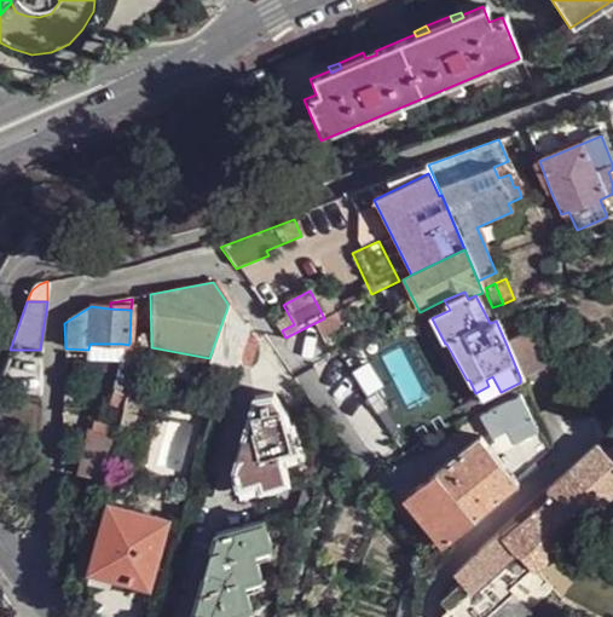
[(242,326),(227,307),(209,358),(207,367),(235,374),(237,365),(248,329),(244,324),(242,326)]
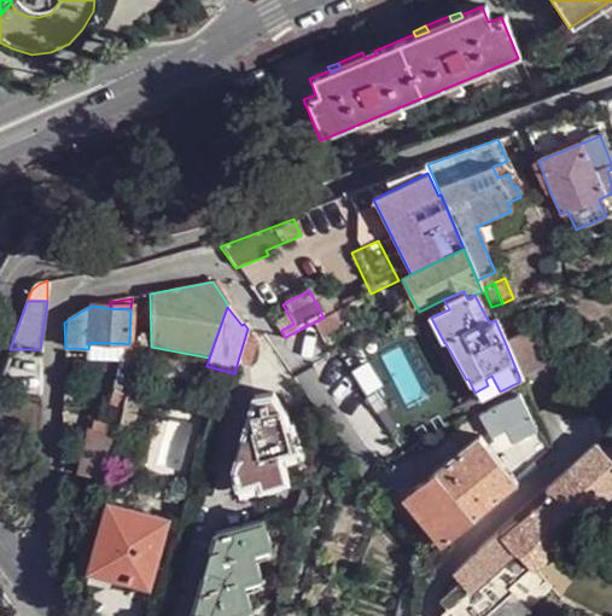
[(341,326),(333,313),(324,318),(285,337),(290,343),(296,338),(301,347),(341,326)]
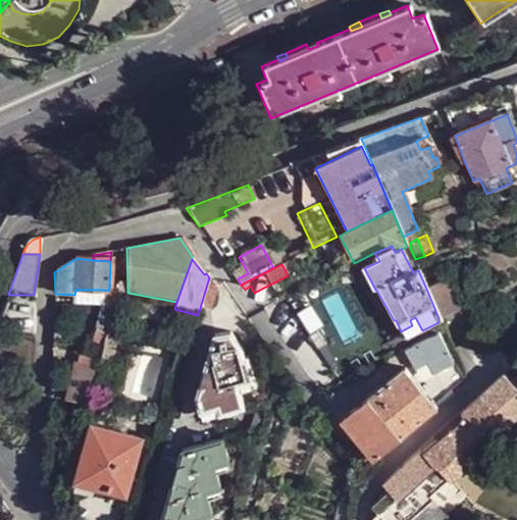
[(447,280),(426,289),(438,318),(460,309),(447,280)]
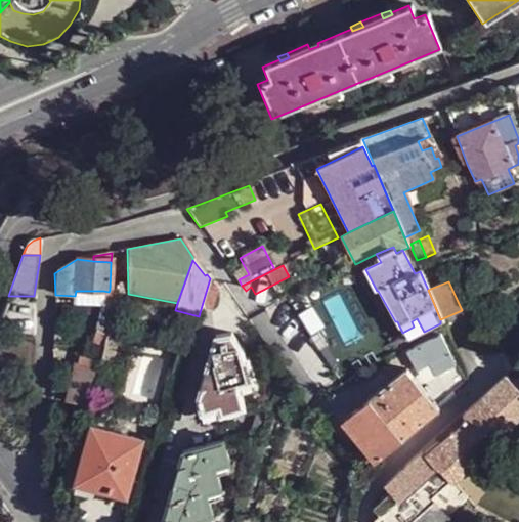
[(103,307),(113,309),(118,292),(110,290),(109,292),(103,291),(103,307)]
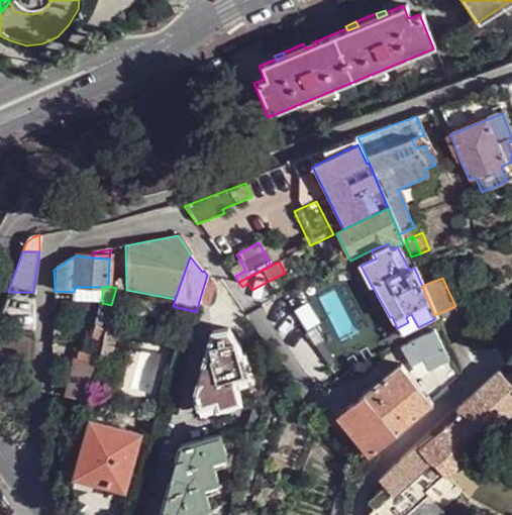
[(74,302),(100,303),(102,303),(102,287),(75,287),(74,292),(74,302)]
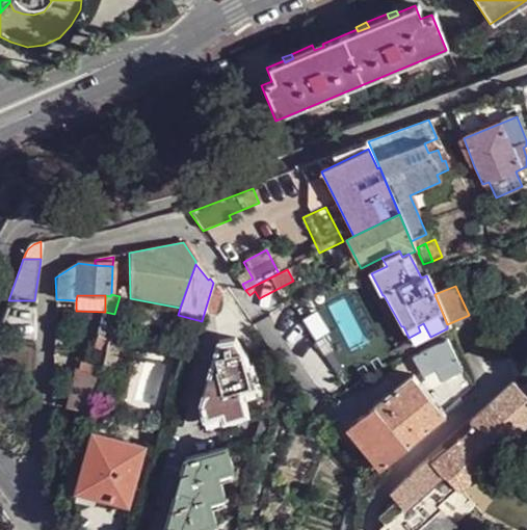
[(94,347),(105,351),(108,339),(111,325),(114,314),(105,312),(103,312),(94,347)]
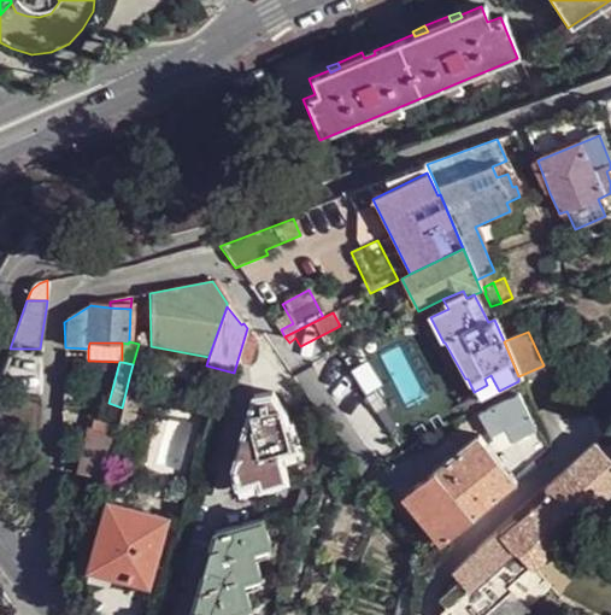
[(122,408),(117,427),(130,431),(136,410),(137,411),(145,381),(129,378),(125,393),(122,408)]
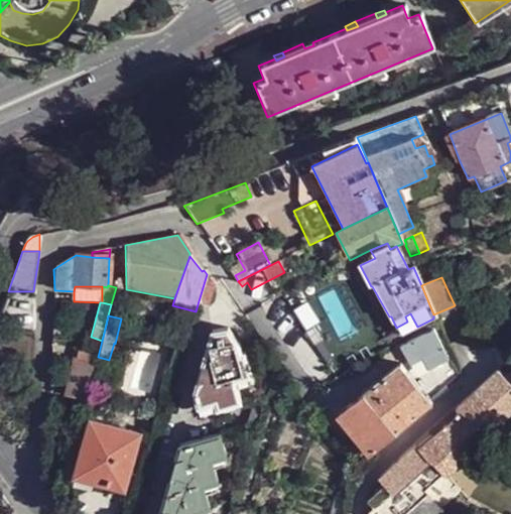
[(213,404),(216,409),(238,403),(234,382),(249,377),(242,353),(238,354),(236,344),(226,331),(212,334),(195,396),(197,408),(213,404)]
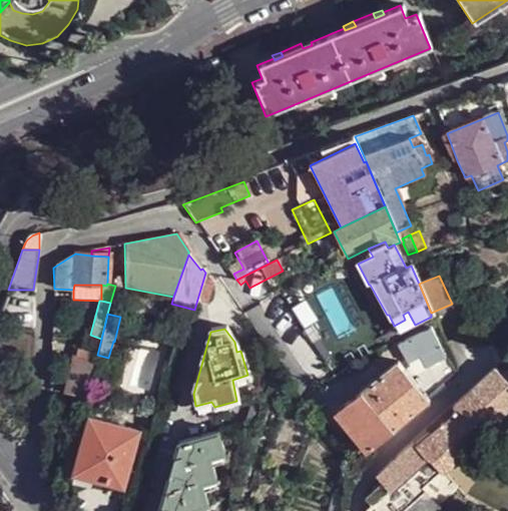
[(399,347),(408,365),(419,360),(423,368),(443,359),(429,332),(399,347)]
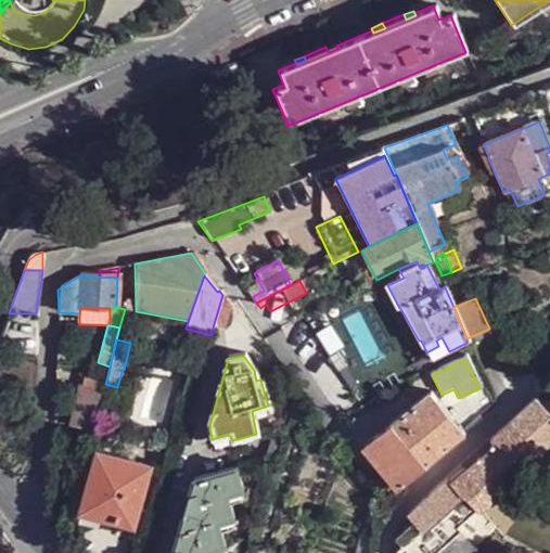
[(78,390),(69,427),(93,432),(97,419),(104,391),(105,385),(84,381),(81,390),(78,390)]
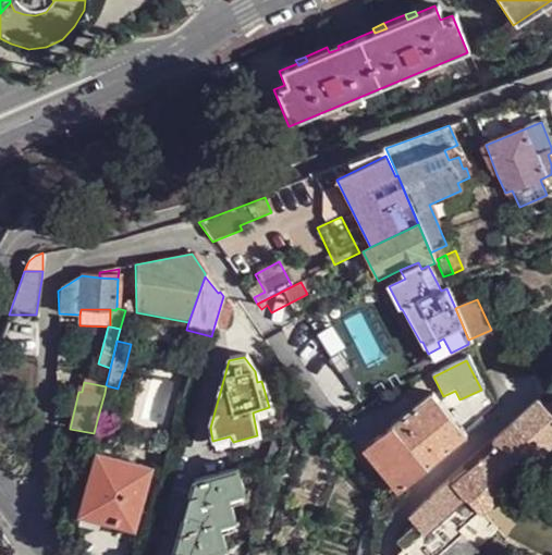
[(106,386),(105,393),(114,396),(118,389),(106,385),(106,386)]
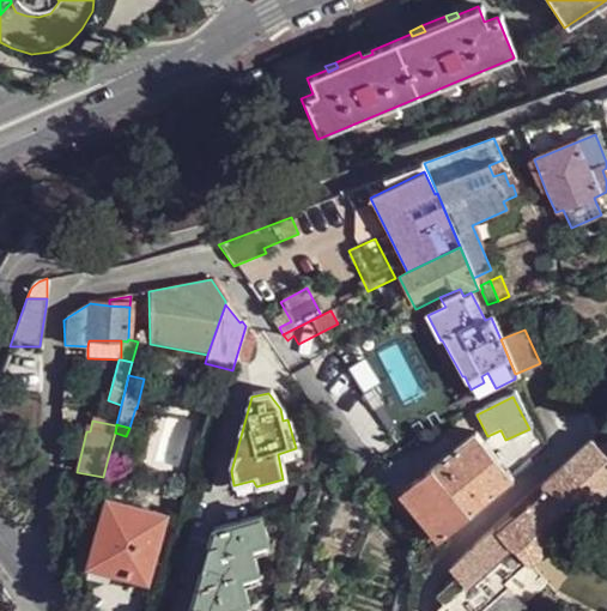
[(501,430),(487,436),(493,448),(505,440),(501,430)]
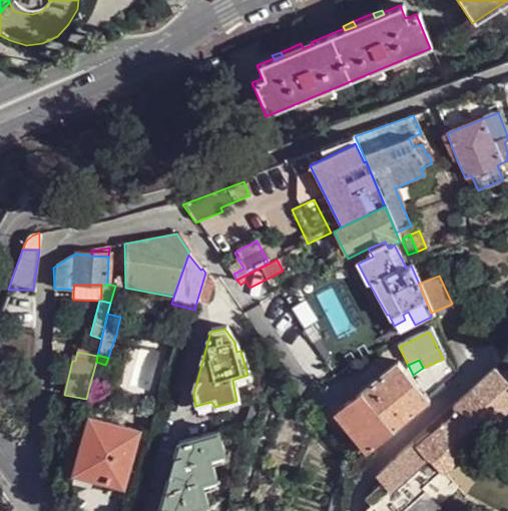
[(96,362),(89,387),(99,389),(105,365),(96,362)]
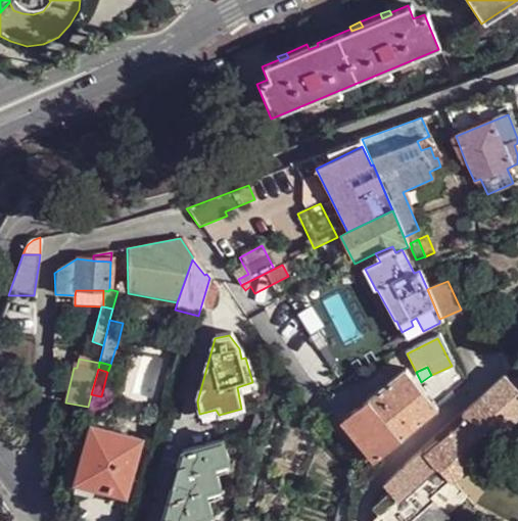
[(341,421),(374,462),(435,410),(432,406),(403,370),(341,421)]
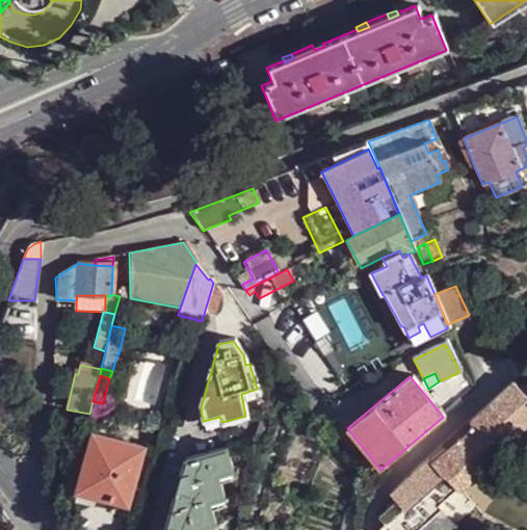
[(526,383),(519,391),(510,381),(439,445),(441,448),(398,486),(380,515),(394,529),(403,529),(436,503),(426,494),(444,477),(453,486),(457,491),(464,487),(467,484),(470,481),(471,477),(504,448),(507,448),(511,446),(515,443),(518,439),(518,435),(518,432),(526,423),(526,383)]
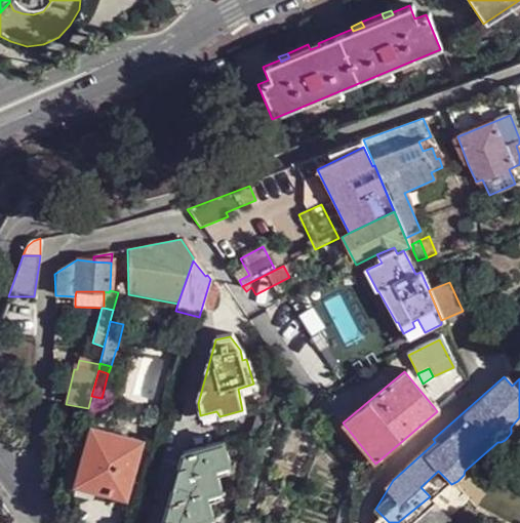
[(434,407),(437,411),(454,398),(450,394),(434,407)]
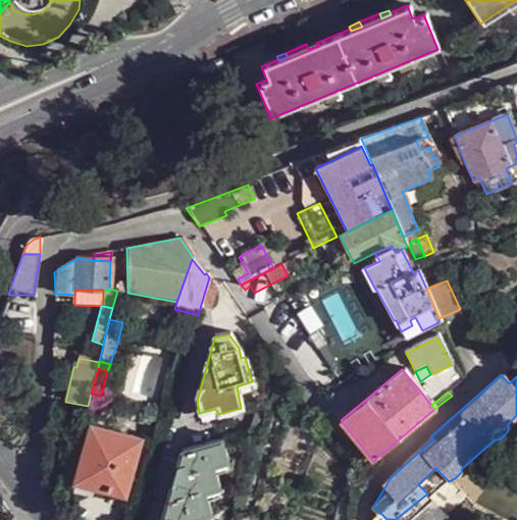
[(201,419),(218,414),(215,409),(199,413),(201,419)]
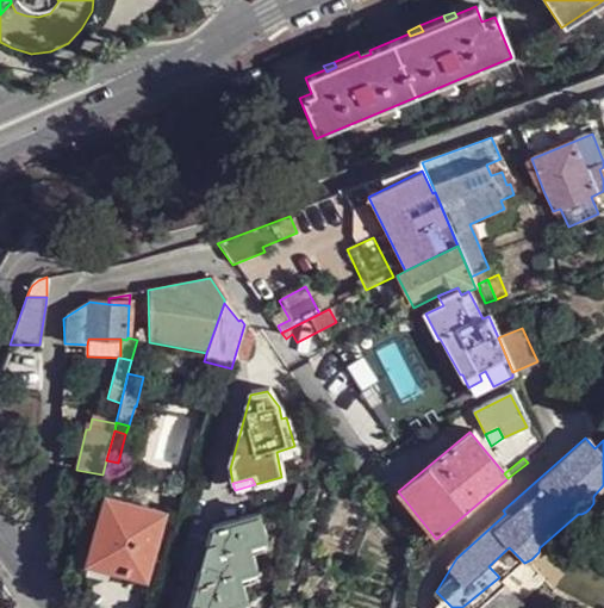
[(105,500),(86,565),(144,581),(162,515),(105,500)]
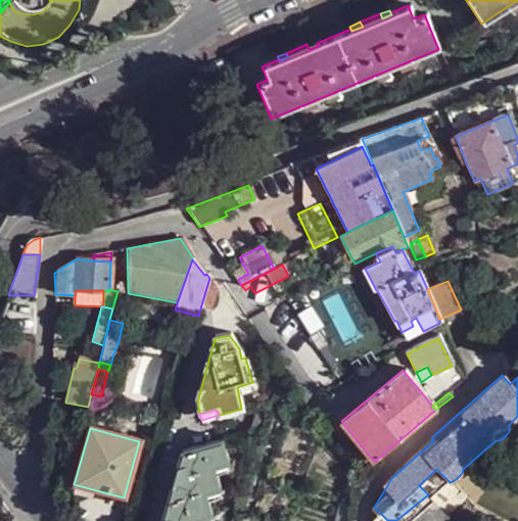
[(222,441),(182,452),(162,520),(197,520),(197,519),(209,515),(204,493),(219,489),(213,468),(228,464),(222,441)]
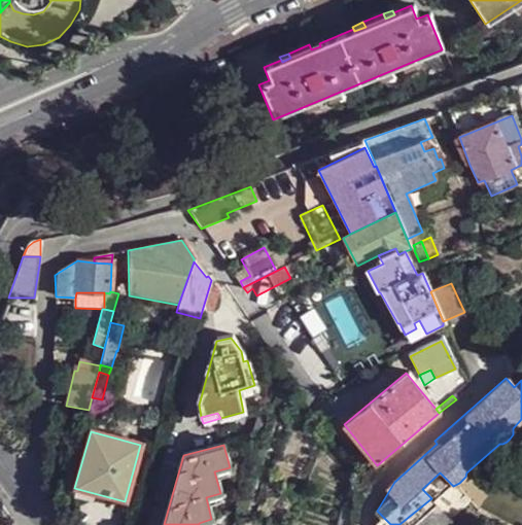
[(431,498),(449,482),(440,473),(422,489),(431,498)]
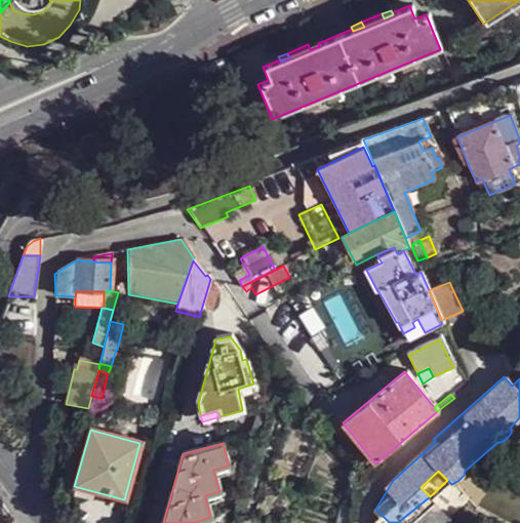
[(350,510),(352,498),(345,496),(343,496),(341,507),(350,510)]
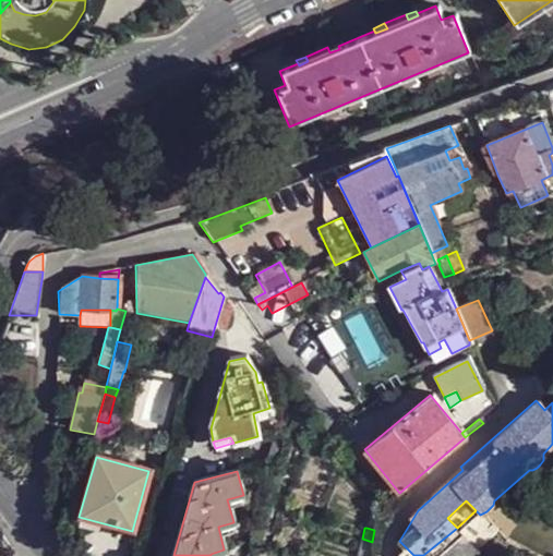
[(369,555),(372,542),(362,539),(359,539),(356,555),(369,555)]
